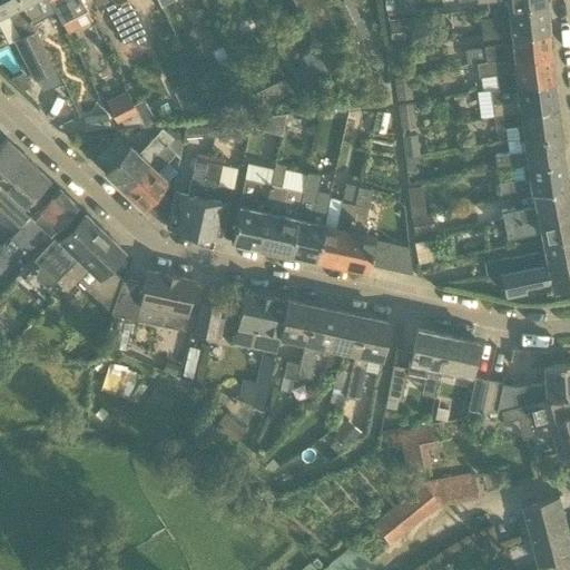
[(30,20),(20,0),(0,0),(0,15),(8,11),(21,37),(16,40),(35,79),(55,69),(30,20)]
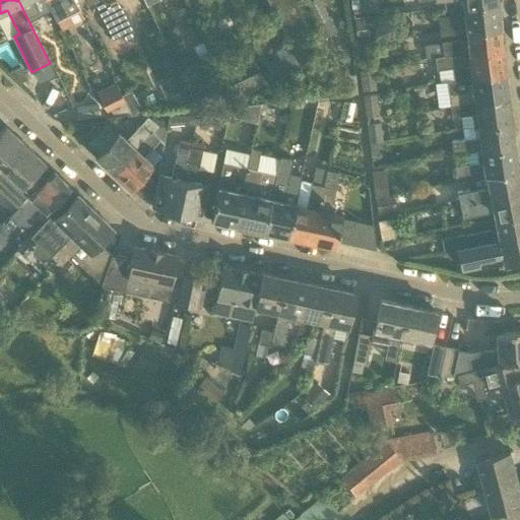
[(18,0),(27,18),(49,7),(45,0),(18,0)]
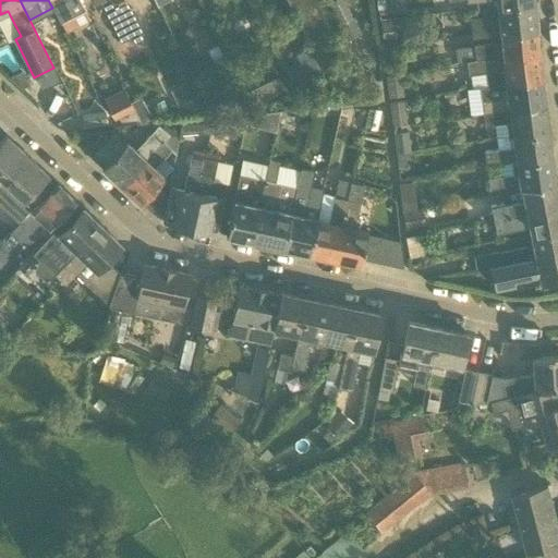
[(61,23),(62,23),(84,11),(79,0),(48,0),(52,8),(61,23)]
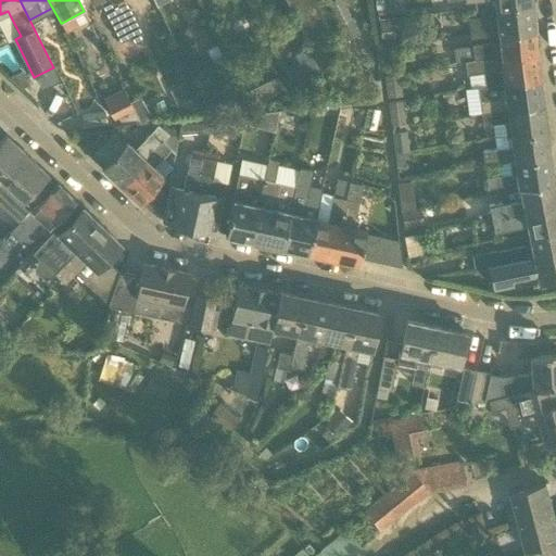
[(110,0),(93,0),(97,4),(100,2),(122,42),(128,39),(131,41),(110,0)]
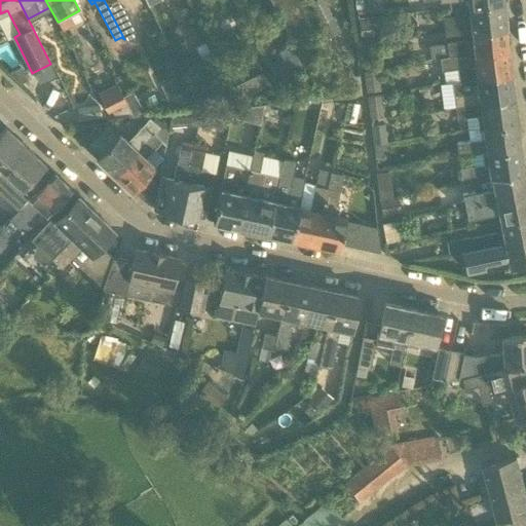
[(122,7),(118,0),(104,0),(124,39),(128,41),(135,38),(135,31),(130,23),(132,17),(127,9),(122,7)]
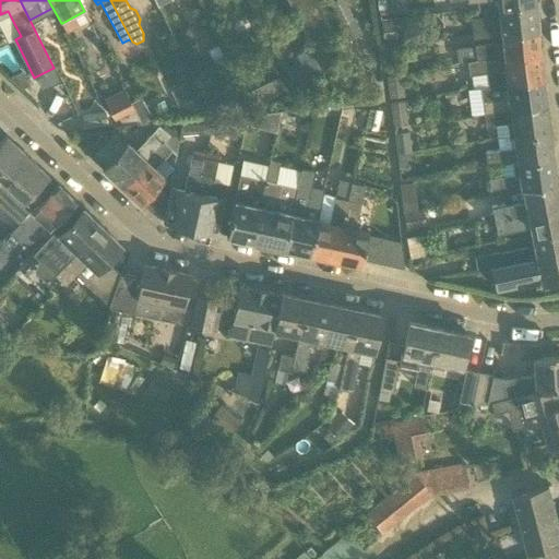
[(342,28),(354,23),(342,0),(336,0),(330,3),(342,28)]
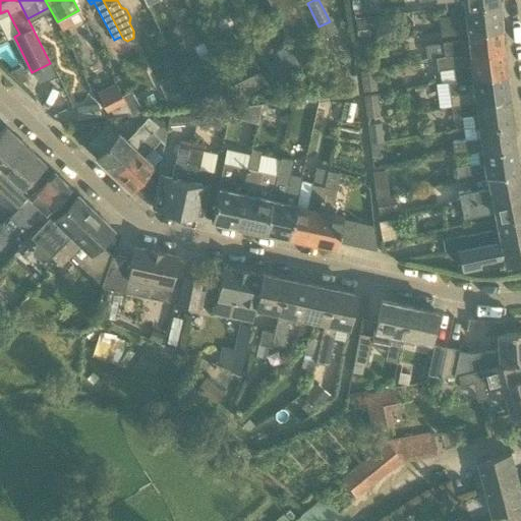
[(366,0),(351,0),(354,12),(369,9),(366,0)]
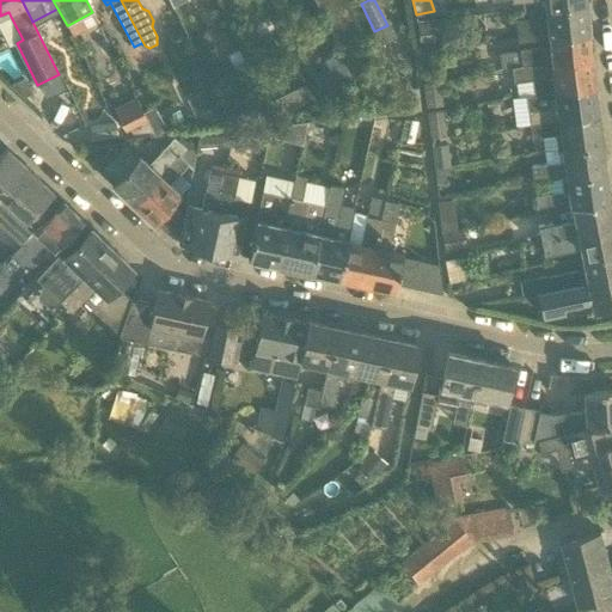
[(522,0),(524,10),(528,10),(585,4),(585,0),(493,0),(493,1),(501,0),(522,0)]
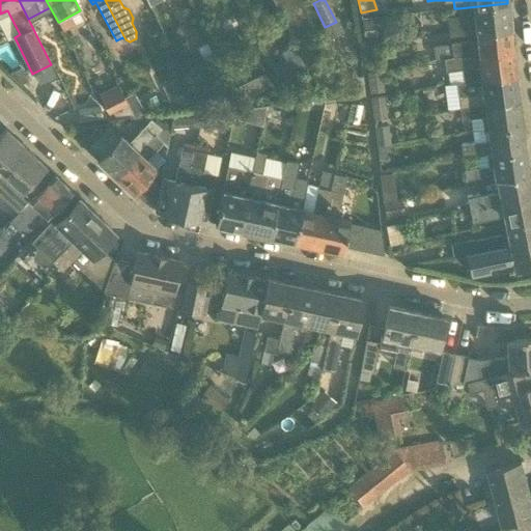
[(475,32),(510,29),(509,18),(511,15),(510,7),(508,5),(507,3),(458,8),(459,19),(447,20),(449,34),(475,31),(475,32)]
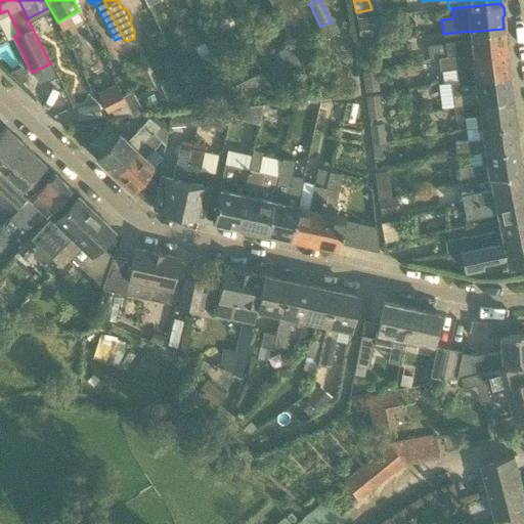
[(372,36),(373,16),(360,15),(359,36),(372,36)]
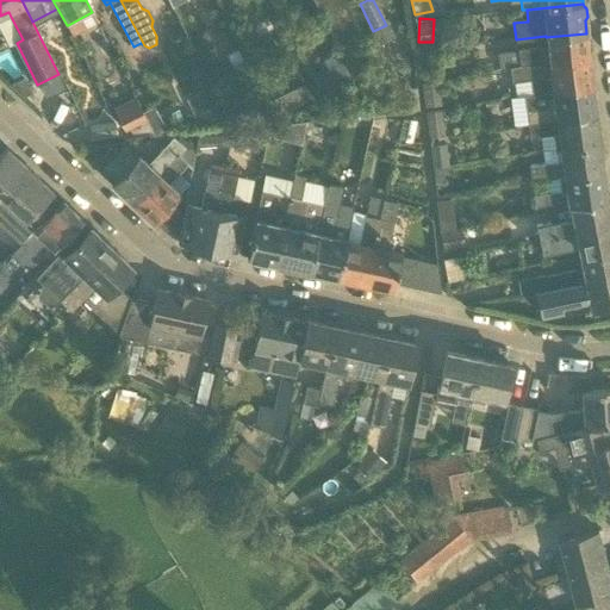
[(521,66),(589,58),(587,49),(590,45),(590,37),(586,35),(586,33),(546,37),(547,45),(518,49),(520,51),(497,53),(497,55),(498,69),(503,69),(521,66)]
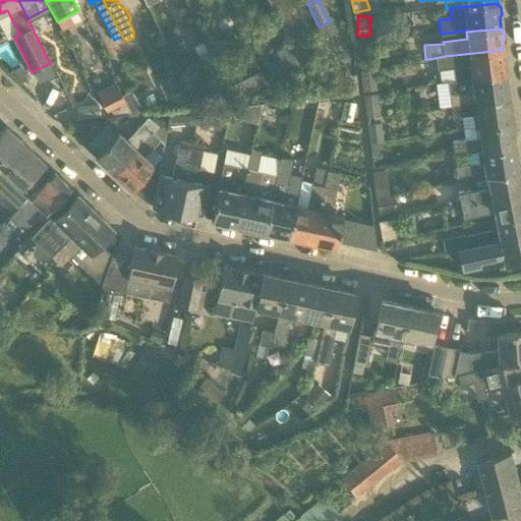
[(449,81),(472,78),(506,74),(506,71),(508,65),(504,60),(503,50),(445,56),(429,59),(436,58),(437,71),(440,70),(441,82),(449,81)]
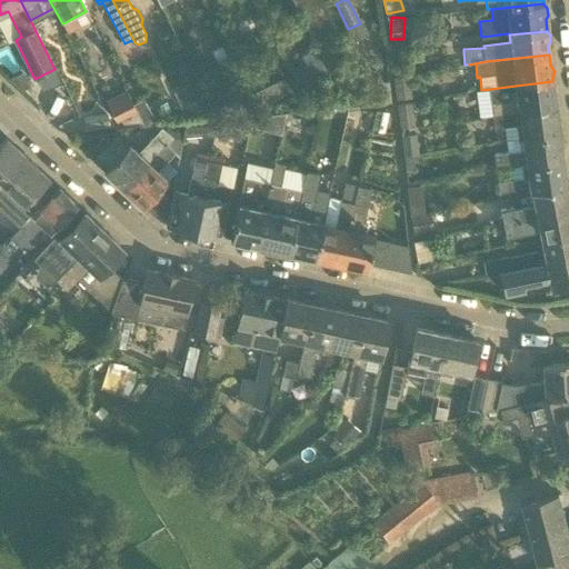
[(409,77),(393,79),(397,101),(411,99),(409,77)]
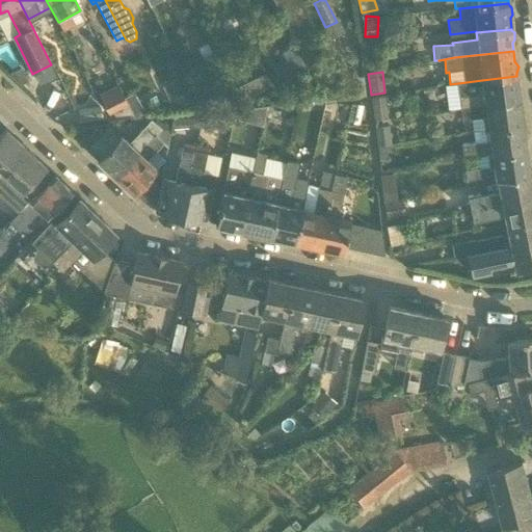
[(460,108),(520,100),(519,89),(521,83),(517,78),(516,76),(482,80),(483,92),(459,96),(460,108)]
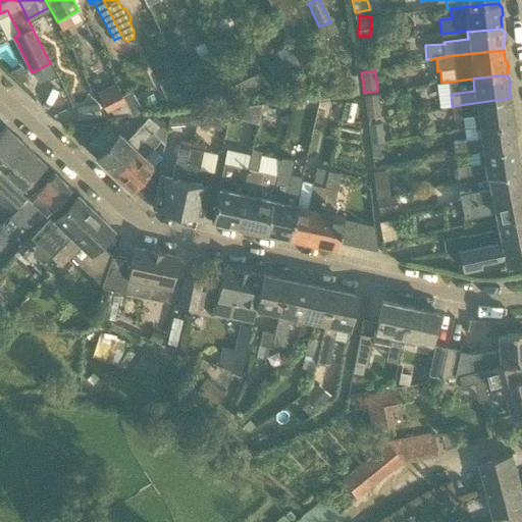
[(129,113),(122,97),(115,84),(101,91),(113,114),(129,113)]
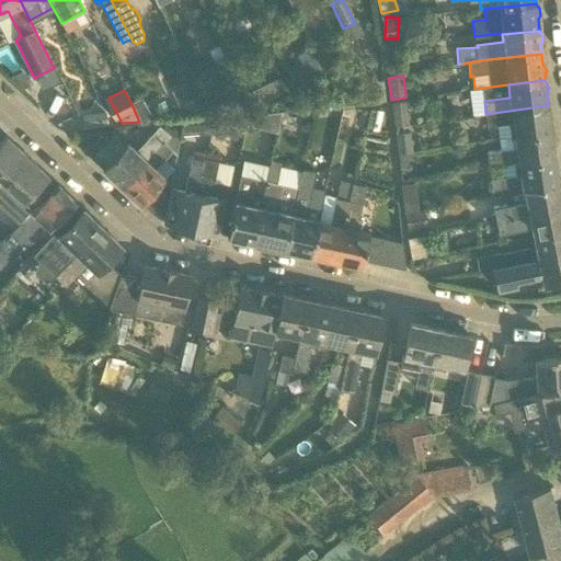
[(196,91),(175,100),(178,105),(182,116),(203,107),(196,91)]
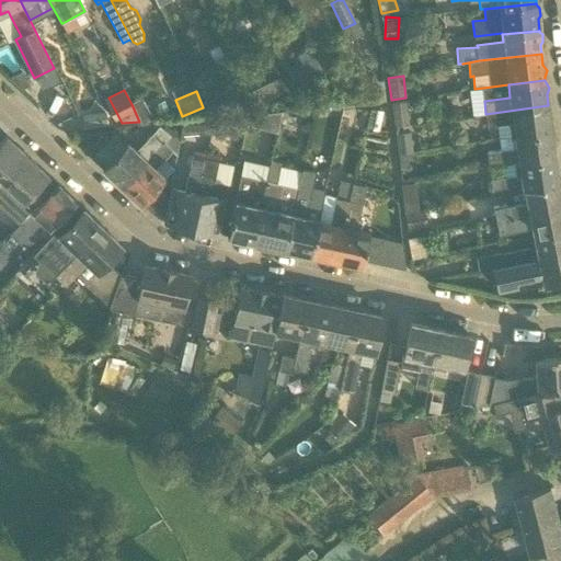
[(409,126),(405,102),(392,104),(396,127),(409,126)]
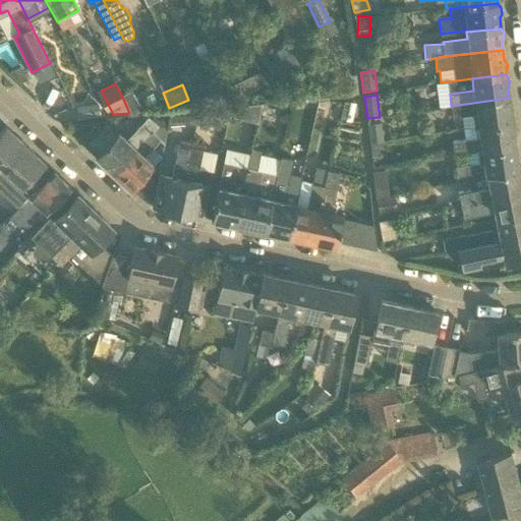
[(509,98),(451,106),(453,118),(461,117),(463,129),(468,128),(468,127),(512,121),(512,119),(514,113),(511,107),(509,98)]
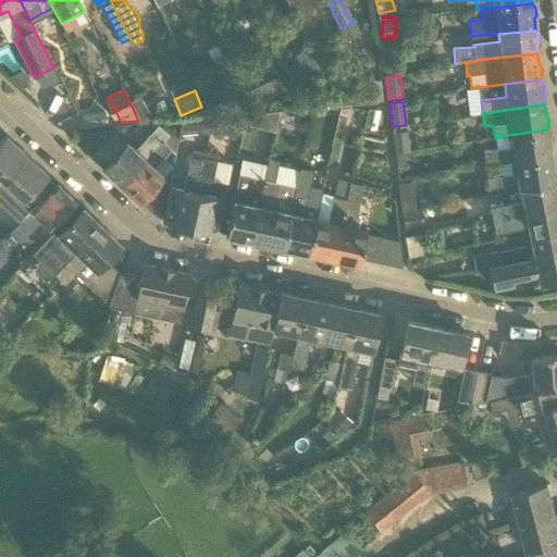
[(86,127),(107,124),(104,111),(83,114),(86,127)]
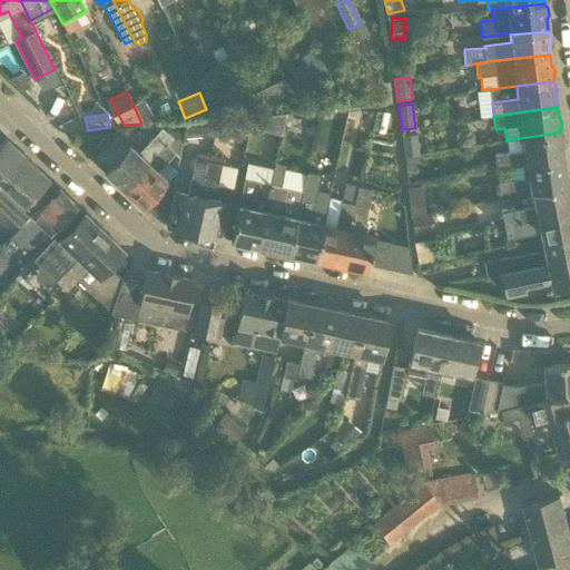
[(288,114),(272,116),(267,133),(282,136),(284,131),(288,114)]
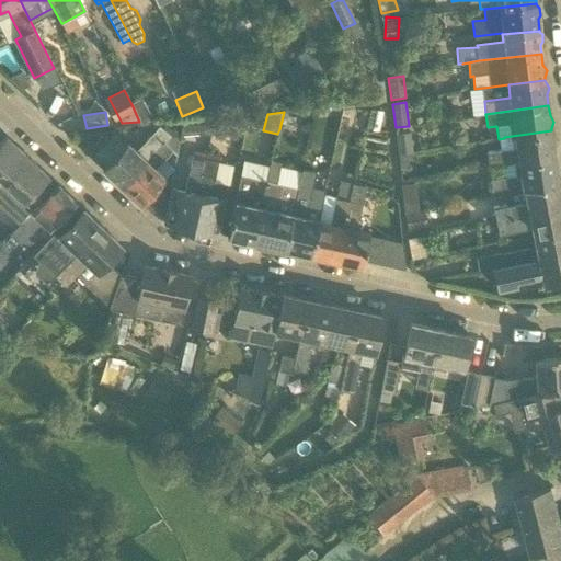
[(343,134),(364,134),(365,113),(343,112),(343,134)]
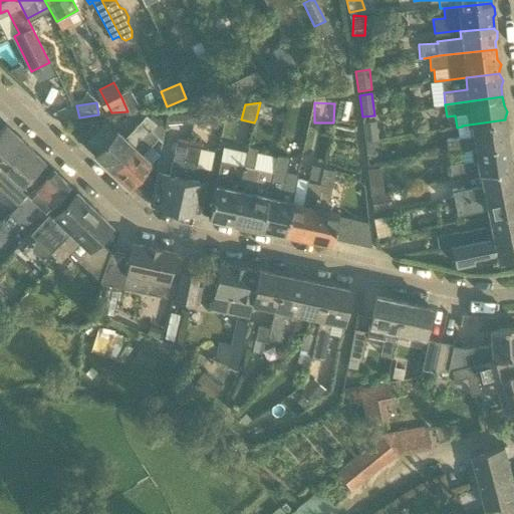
[(192,125),(194,109),(184,109),(181,122),(192,125)]
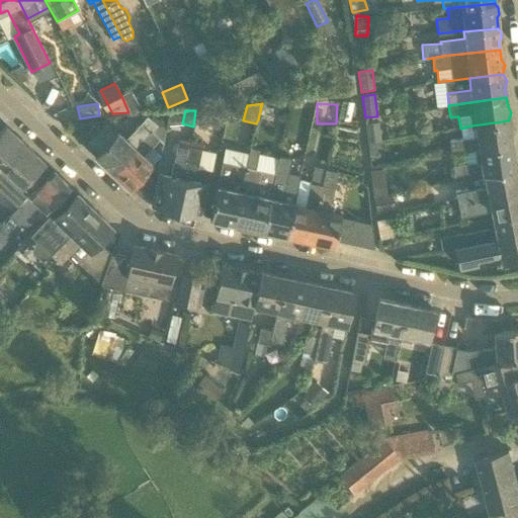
[(151,132),(157,125),(148,116),(125,140),(117,132),(115,134),(105,124),(89,142),(98,152),(94,156),(111,173),(149,131),(151,132)]
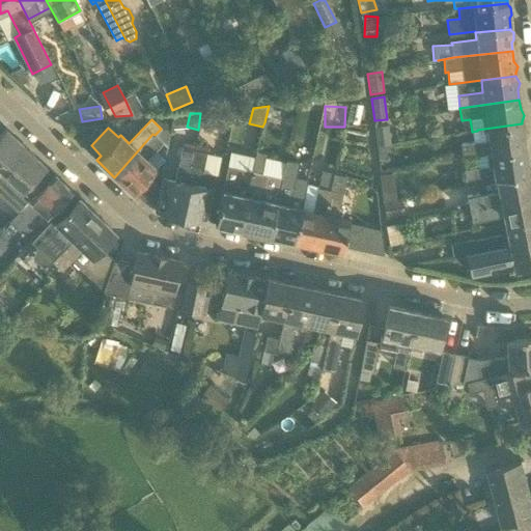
[(167,147),(171,129),(166,123),(161,129),(155,135),(152,134),(114,177),(133,194),(157,169),(147,160),(163,143),(167,147)]
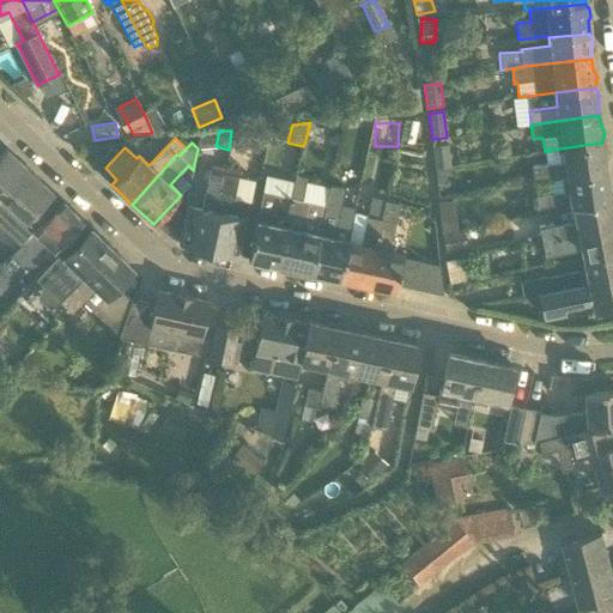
[(546,181),(607,173),(605,161),(607,153),(604,146),(602,143),(551,150),(551,151),(552,164),(532,167),(534,182),(546,180),(546,181)]
